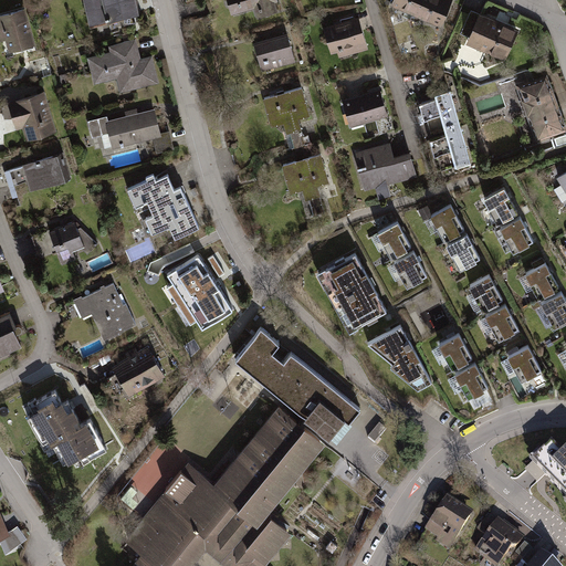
[(136,0),(83,0),(91,29),(107,25),(108,28),(124,23),(125,29),(137,25),(136,19),(142,18),(136,0)]
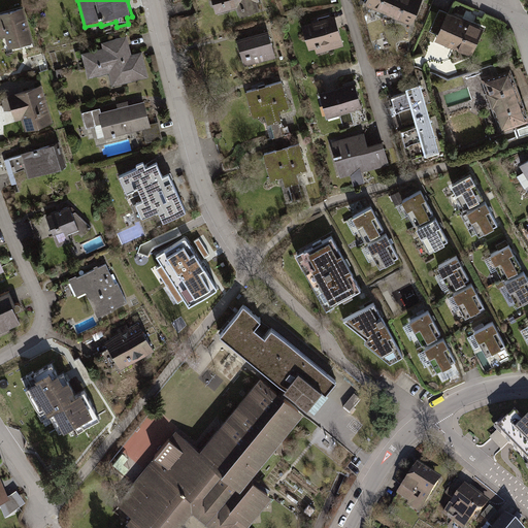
[(257,0),(211,0),(216,15),(238,9),(240,19),(261,13),(257,0)]
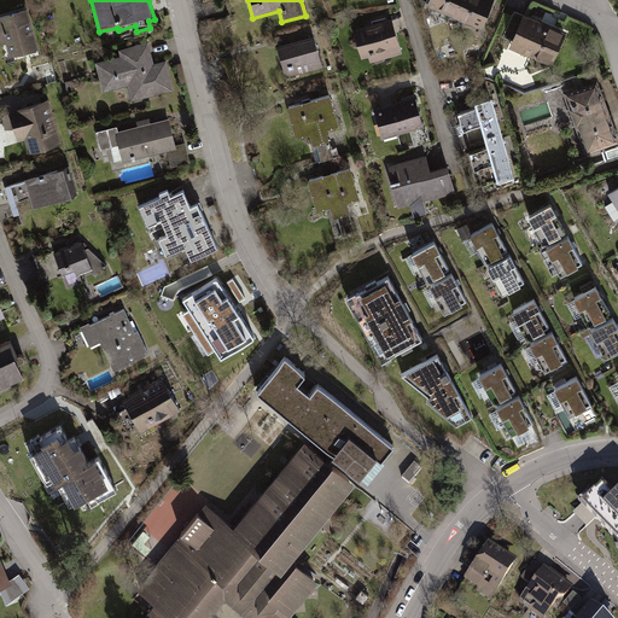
[(431,0),(427,10),(456,22),(465,0),(431,0)]
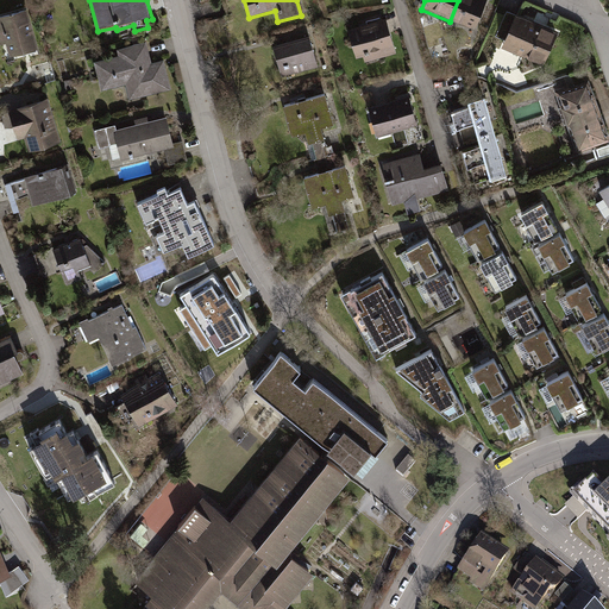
[(488,2),(482,0),(458,0),(450,22),(476,32),(488,2)]
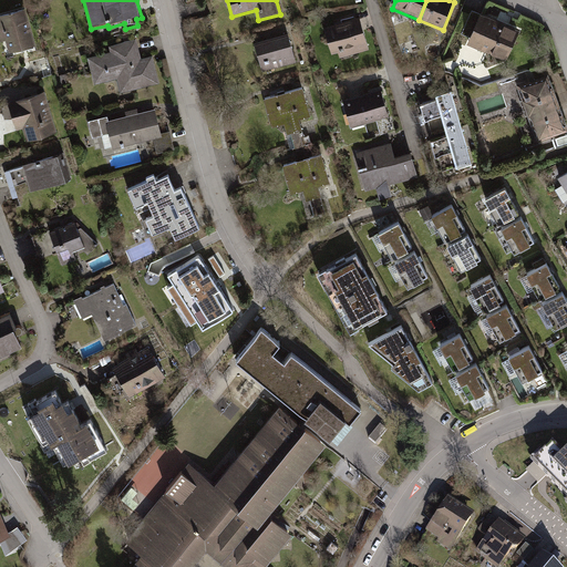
[(9,53),(37,45),(26,7),(0,12),(0,40),(4,39),(9,53)]
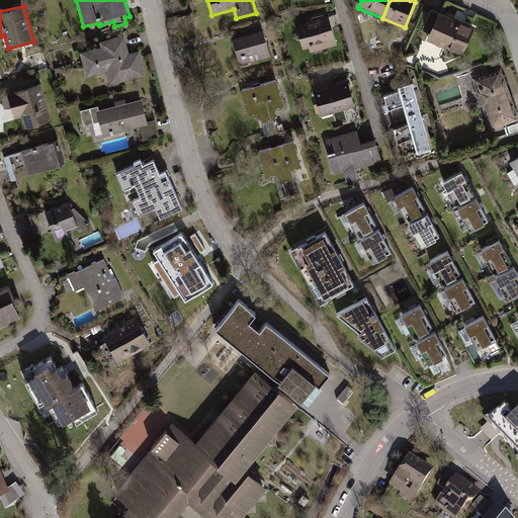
[(431,36),(441,13),(432,10),(422,33),(431,36)]
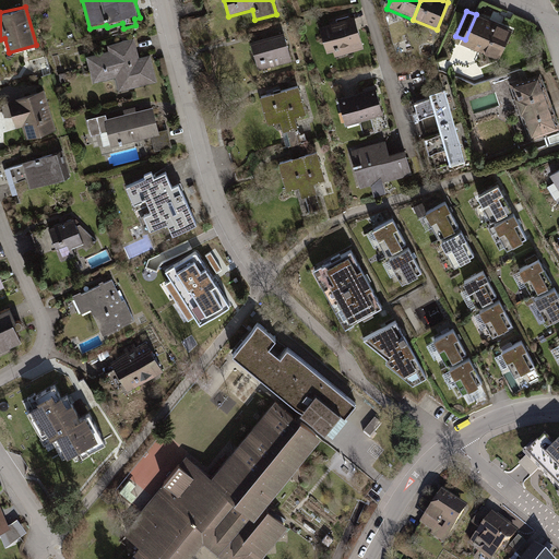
[(513,30),(476,14),(465,39),(463,45),(500,60),(513,30)]
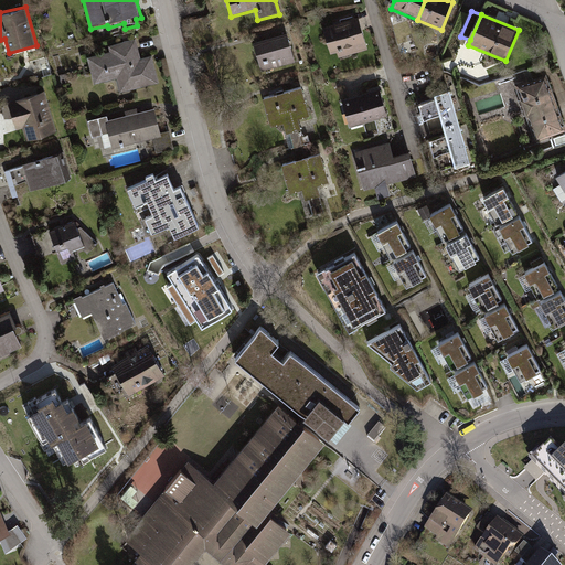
[(360,20),(323,30),(330,57),(338,55),(339,60),(369,53),(360,20)]
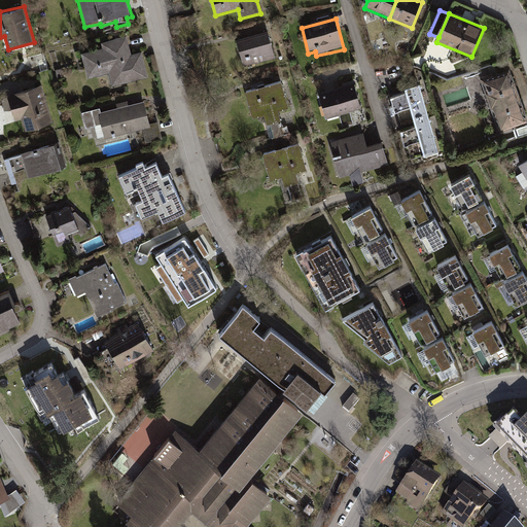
[(268,34),(237,42),(243,67),(275,59),(268,34)]
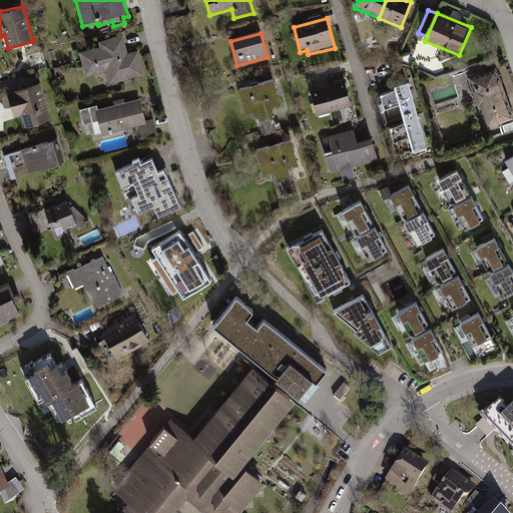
[(100,49),(79,54),(85,78),(106,73),(111,92),(121,90),(119,83),(144,77),(138,53),(128,56),(123,37),(98,43),(100,49)]
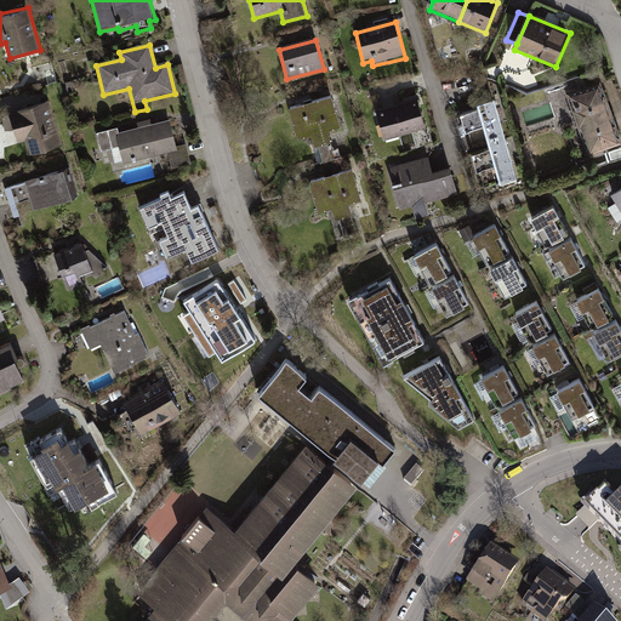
[(582,130),(592,155),(620,146),(600,89),(571,100),(576,109),(571,110),(579,131),(582,130)]
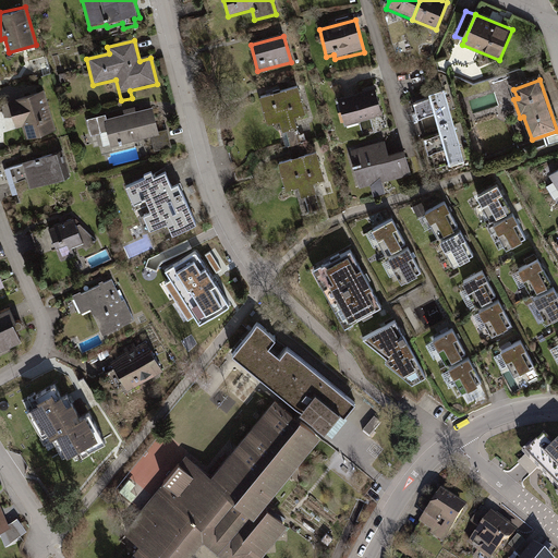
[(299,88),(259,99),(268,128),(281,123),(288,148),(302,145),(307,143),(305,134),(301,135),(295,120),(307,117),(299,88)]
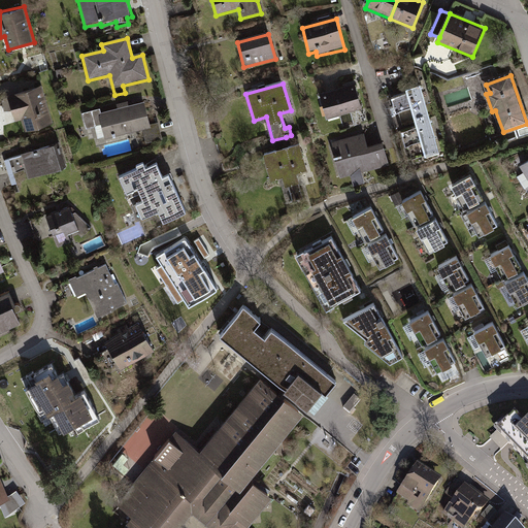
[(320,95),(327,121),(363,111),(356,86),(320,95)]
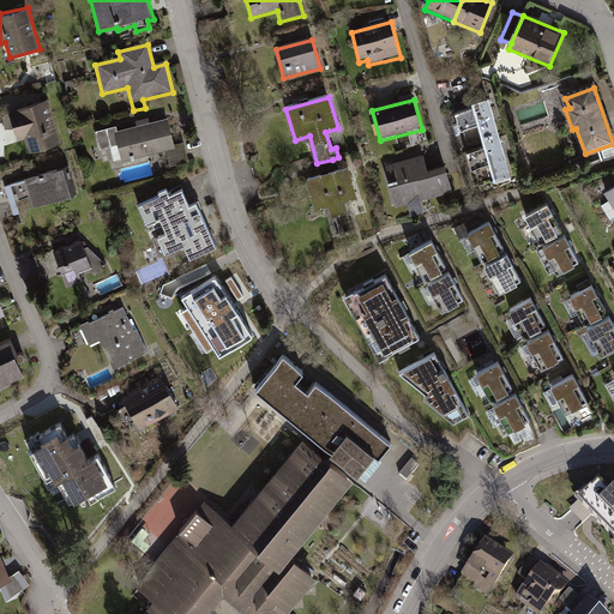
[(464,131),(470,151),(501,143),(488,100),(473,104),(473,108),(456,113),(461,132),(464,131)]
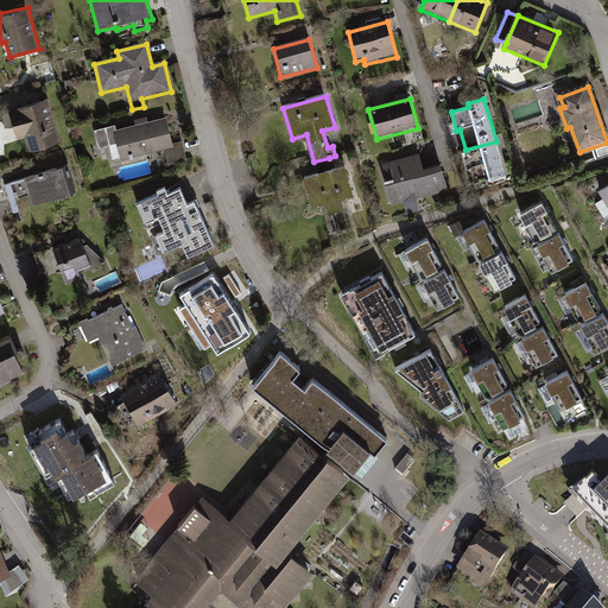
[(29,154),(61,144),(46,100),(1,114),(7,131),(13,128),(18,143),(24,140),(29,154)]
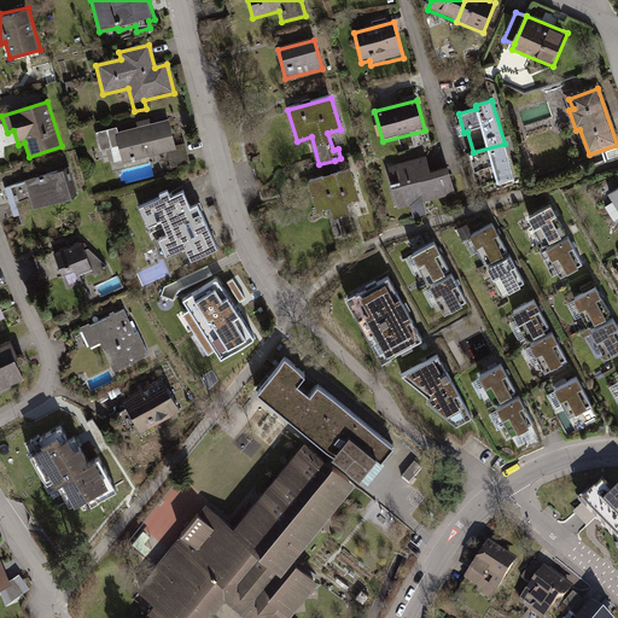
[(118,129),(97,135),(101,153),(112,151),(115,163),(122,162),(123,165),(168,155),(172,170),(190,165),(186,146),(176,149),(170,123),(151,127),(150,121),(138,124),(139,130),(120,135),(118,129)]
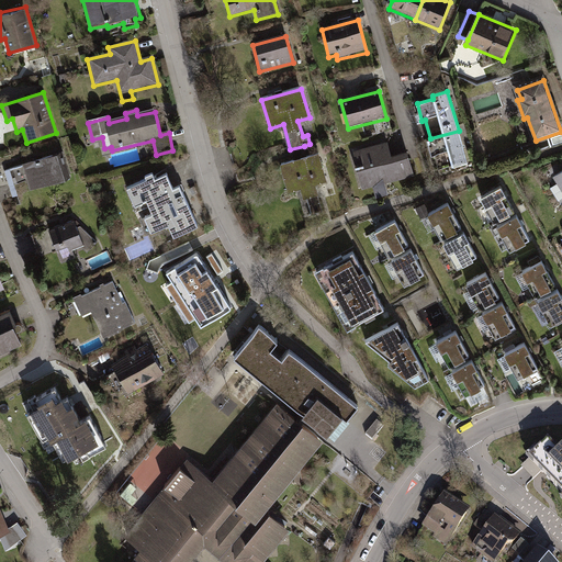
[(440,172),(469,165),(459,131),(430,138),(427,139),(433,157),(436,156),(440,172)]
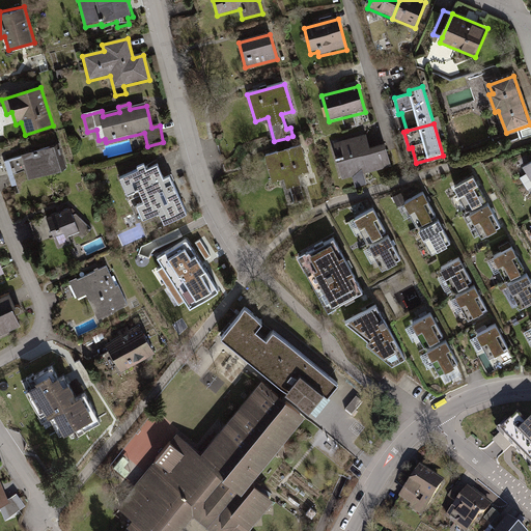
[(530,128),(518,133),(521,141),(530,137),(530,128)]
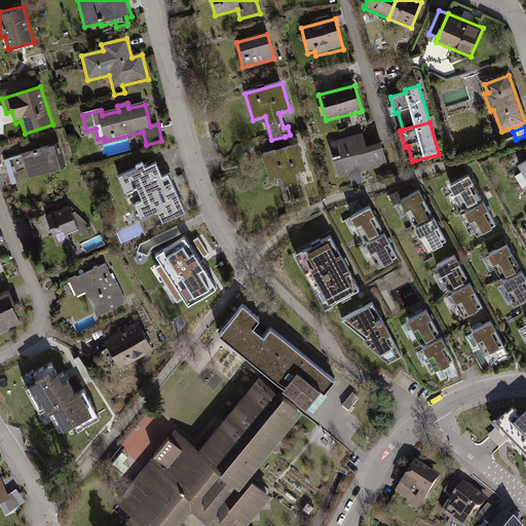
[(329,141),(339,177),(348,175),(351,187),(364,184),(361,172),(388,163),(383,143),(368,147),(363,132),(329,141)]
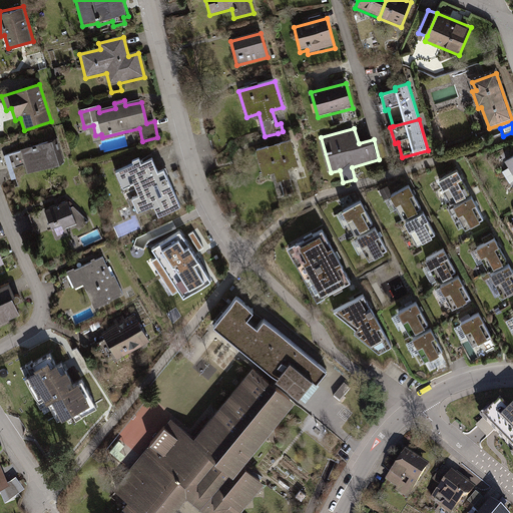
[(269,148),(257,151),(265,177),(276,174),(283,198),(296,194),(289,170),(301,166),(294,140),(281,144),(278,133),(265,136),(269,148)]
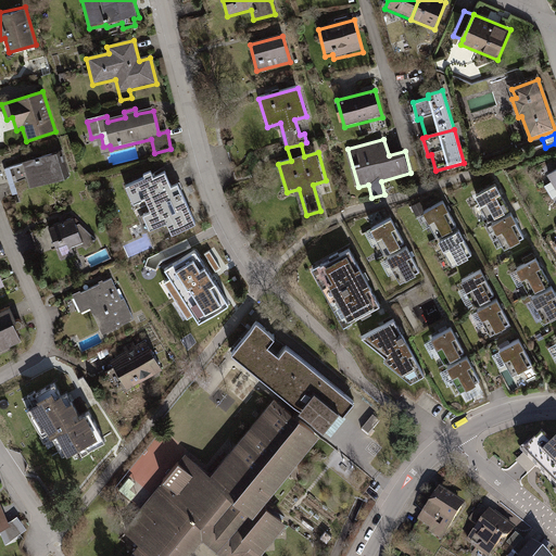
[(62,152),(22,165),(30,191),(70,179),(62,152)]
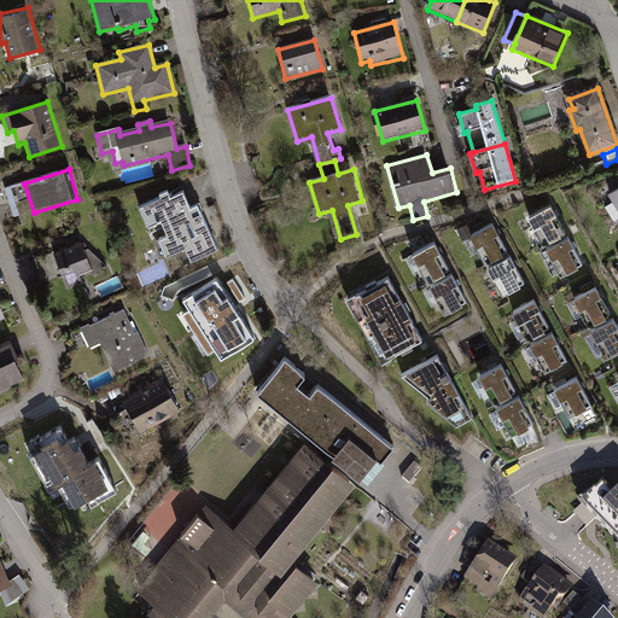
[(15,219),(34,213),(24,184),(5,190),(15,219)]
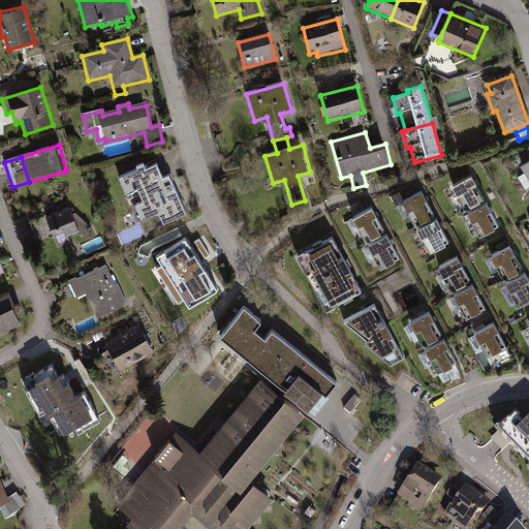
[(164,220),(186,211),(169,174),(163,177),(157,162),(147,166),(145,161),(136,164),(138,167),(120,176),(127,192),(138,187),(144,200),(137,204),(144,216),(159,209),(164,220)]
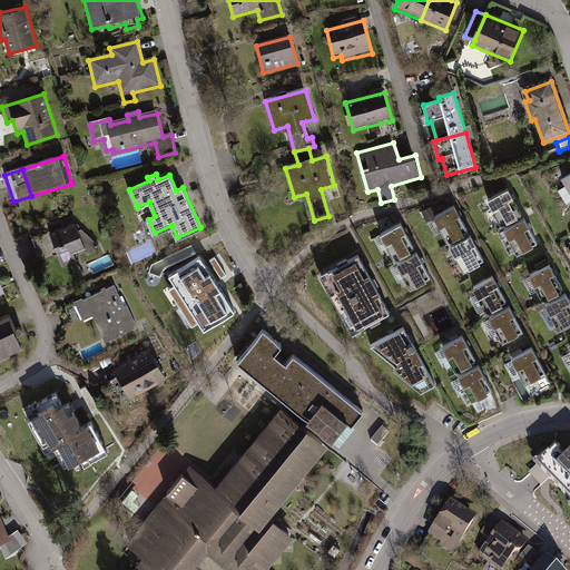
[(520,216),(507,192),(488,202),(501,226),(520,216)]
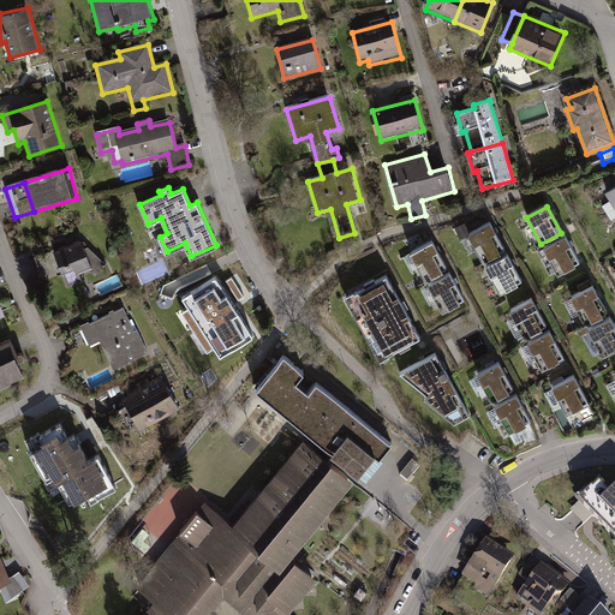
[(505,250),(490,224),(470,234),(471,238),(466,240),(470,248),(475,245),(483,261),(505,250)]
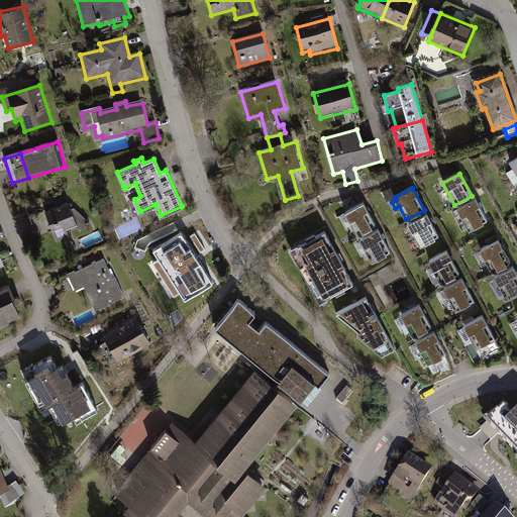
[(487,222),(475,200),(457,209),(470,231),(487,222)]
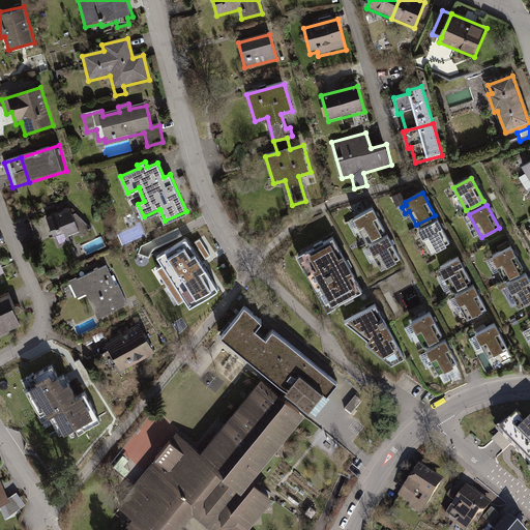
[(54,238),(58,251),(83,241),(92,231),(76,215),(74,216),(70,208),(46,216),(54,238)]
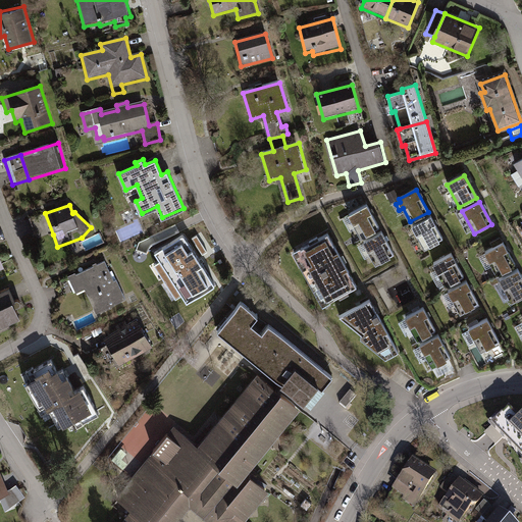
[(378,228),(366,206),(342,219),(349,232),(356,228),(361,238),(378,228)]
